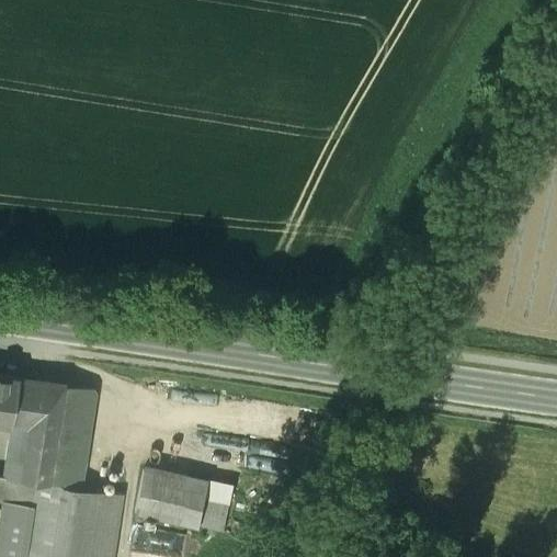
[(15,423),(22,379),(0,375),(0,421),(11,423),(15,423)]
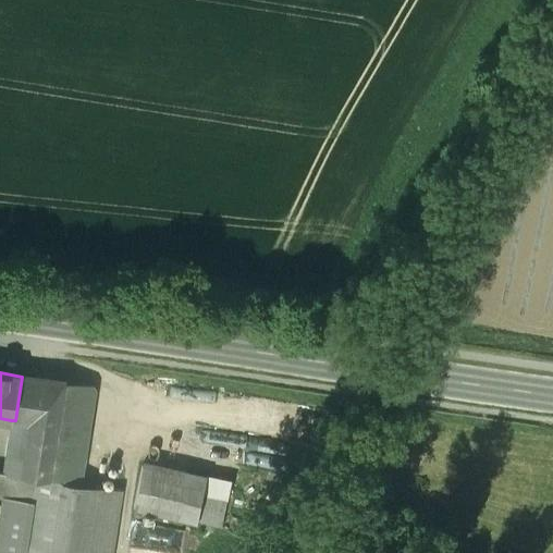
[(22,377),(15,420),(32,424),(38,379),(22,377)]
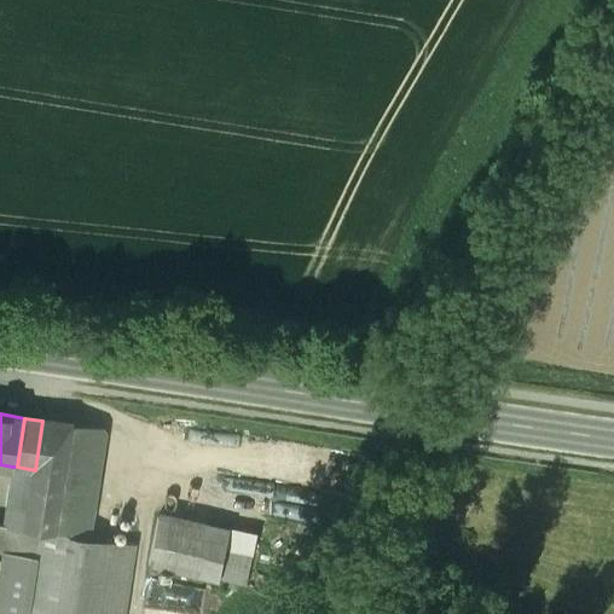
[(42,421),(35,470),(25,529),(41,532),(58,534),(75,426),(42,421)]
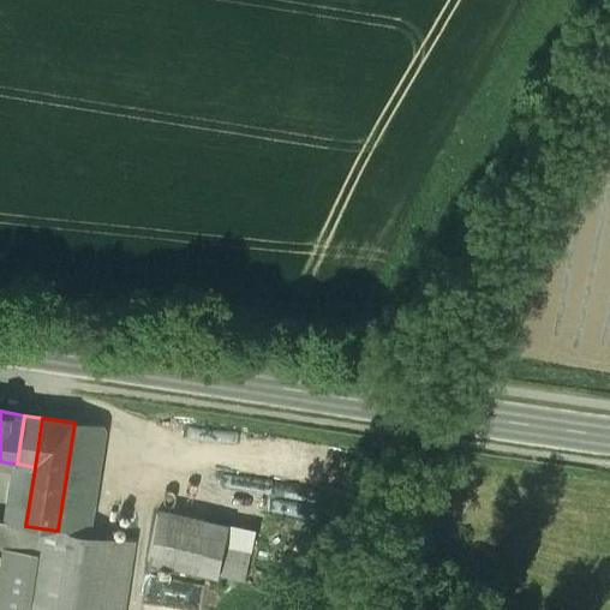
[(106,428),(75,423),(58,531),(89,536),(106,428)]
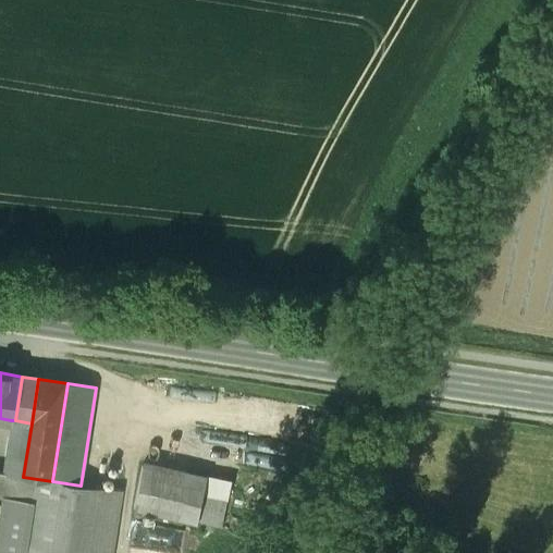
[(32,424),(15,420),(11,420),(1,474),(23,477),(32,424)]
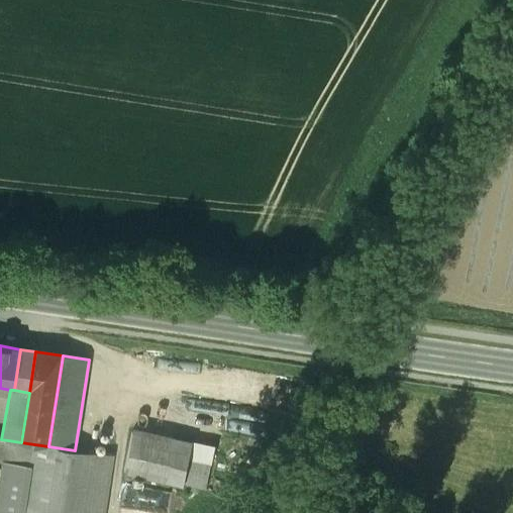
[(194,447),(134,435),(126,475),(186,488),(192,459),(194,447)]
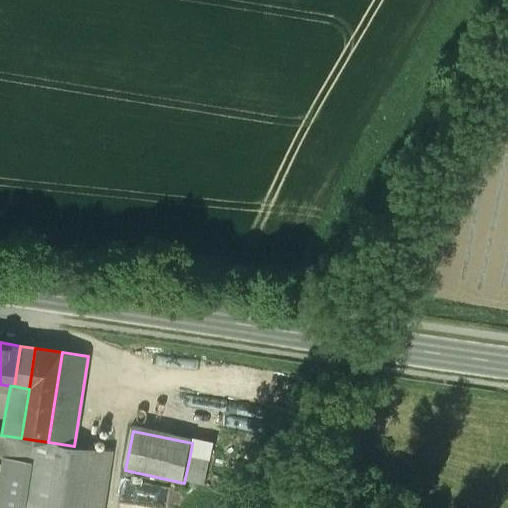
[(0,458),(7,460),(30,463),(34,440),(21,438),(1,435),(0,434),(0,458)]
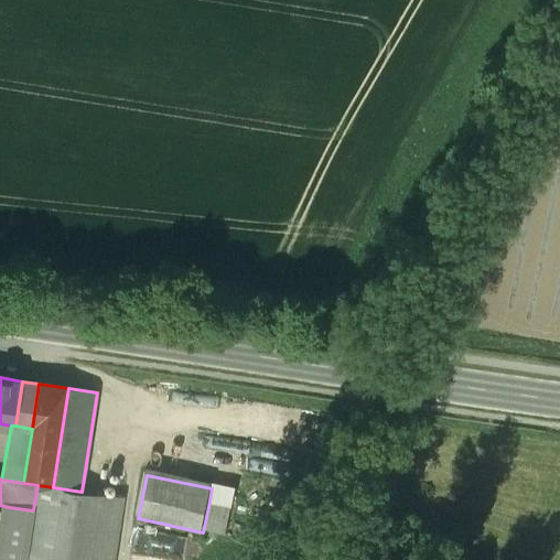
[(82,494),(82,492),(53,487),(38,485),(33,510),(25,559),(92,559),(101,497),(82,494)]
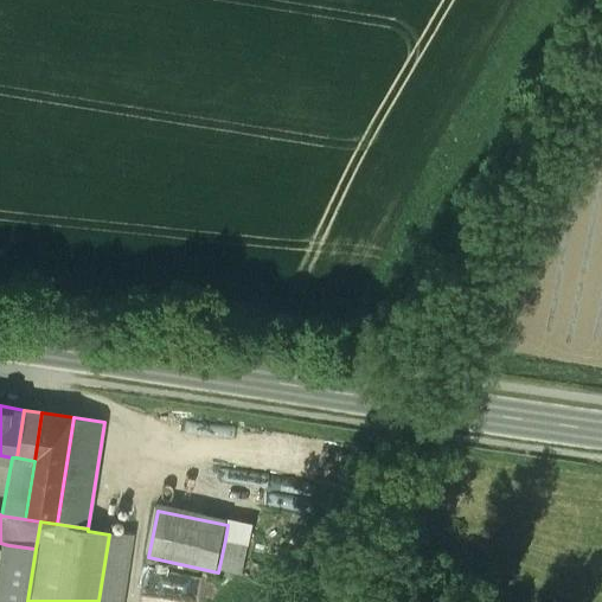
[(109,535),(98,601),(127,601),(136,538),(109,535)]
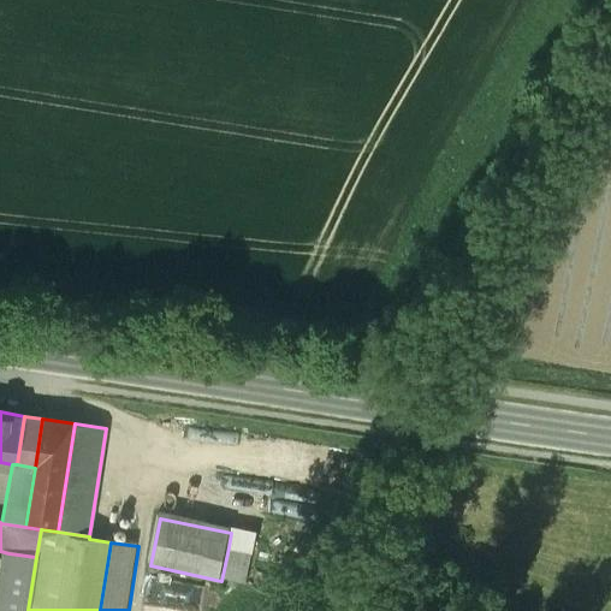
[(229,547),(221,581),(248,586),(255,553),(229,547)]
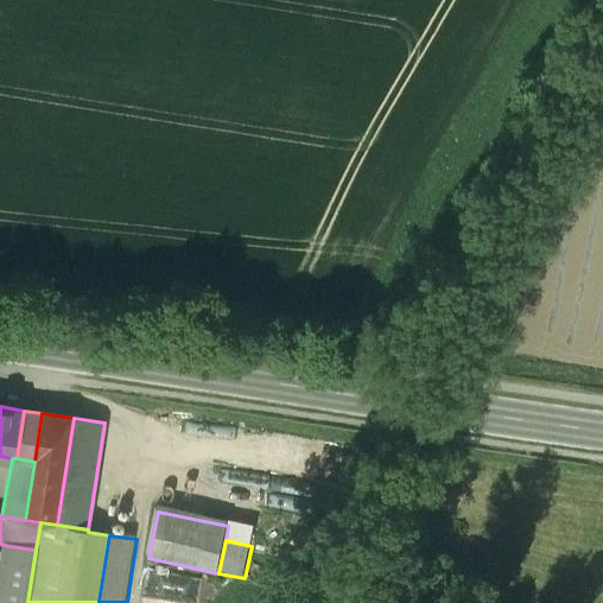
[(27,602),(36,550),(8,546),(5,557),(0,585),(0,602),(27,602)]
